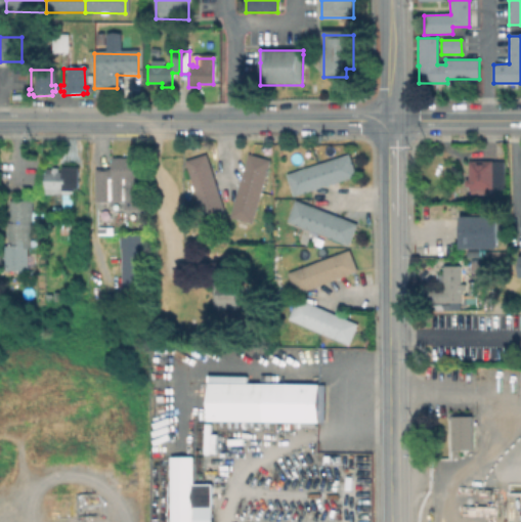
[(225,217),(204,224),(184,162),(206,155),(225,217)]
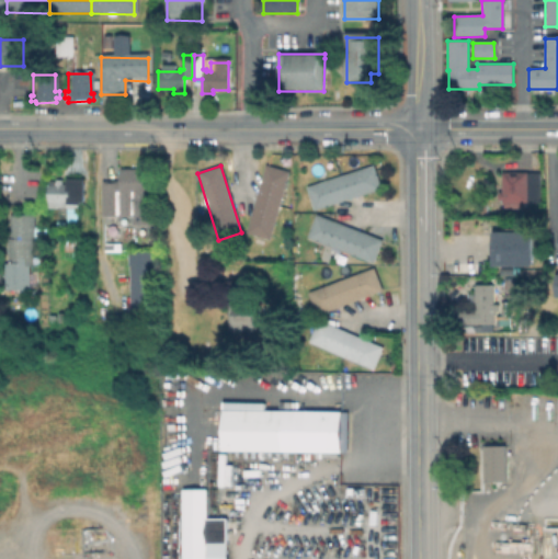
[(288,172),(269,240),(246,234),(265,166),(288,172)]
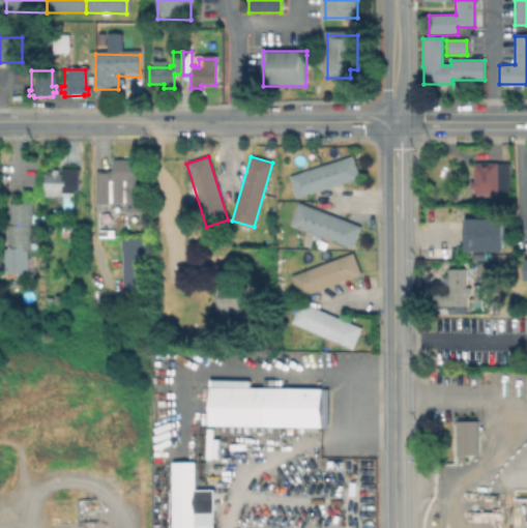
[(359,178),(296,200),(289,177),(353,156),(359,178)]
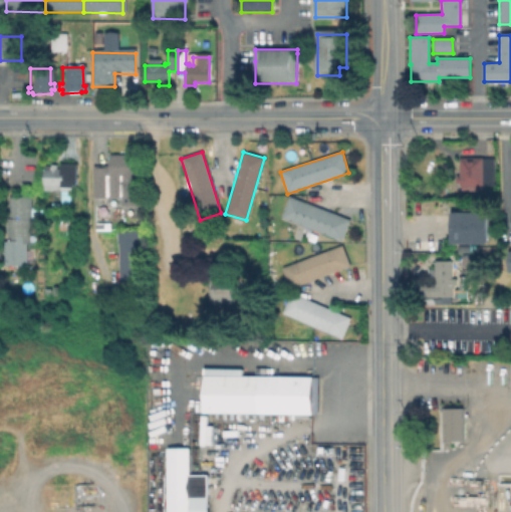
[(139,155),(140,206),(120,207),(120,199),(106,199),(106,206),(94,206),(93,198),(92,198),(92,167),(109,167),(109,156),(139,155)]
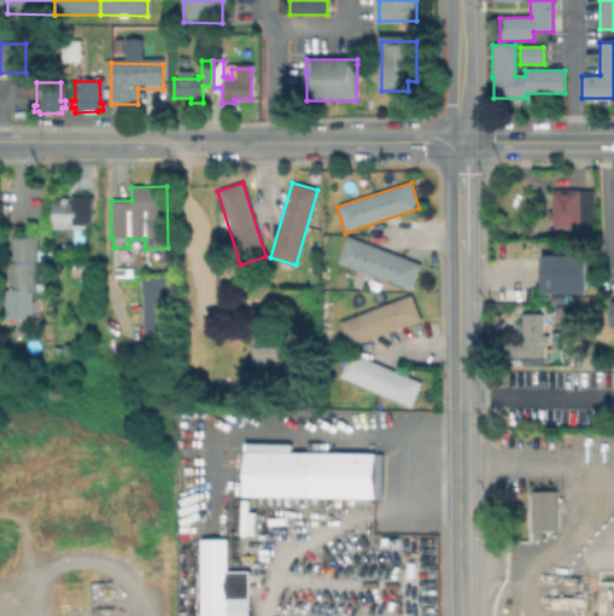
[(592,193),(592,230),(560,230),(560,227),(553,227),(553,193),(592,193)]
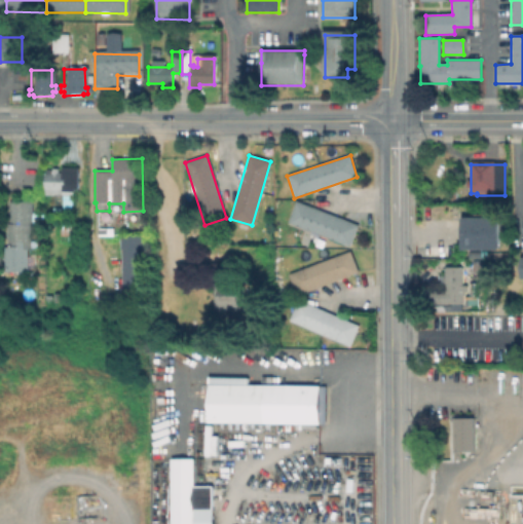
[(76,169),(75,207),(60,207),(60,201),(45,201),(45,179),(57,180),(57,169),(76,169)]
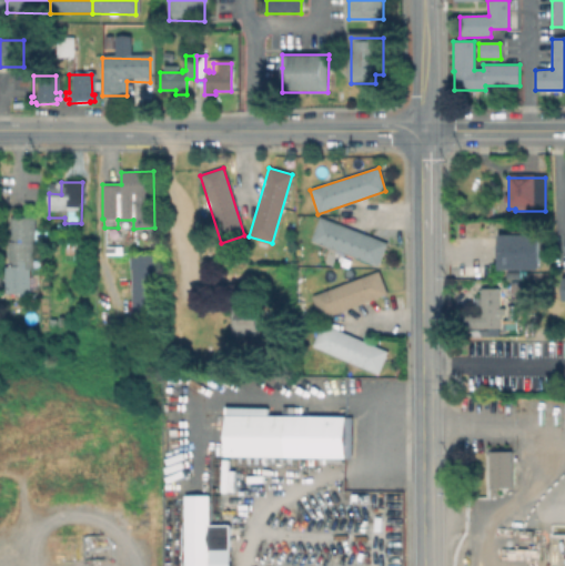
[(386,243),(377,266),(311,241),(320,218),(386,243)]
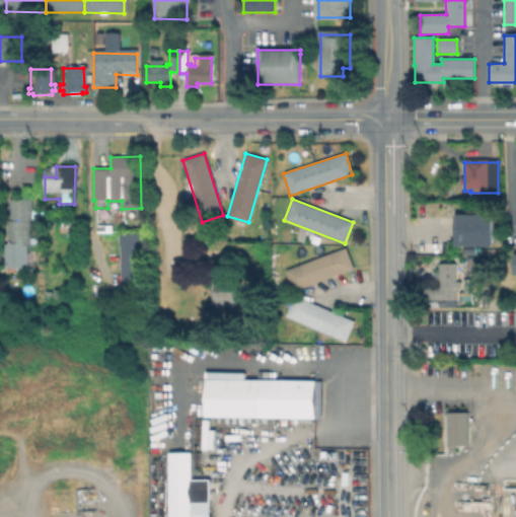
[(29,224),(29,245),(26,245),(26,269),(25,269),(25,272),(18,272),(18,269),(5,269),(4,244),(8,244),(7,222),(9,222),(9,200),(30,200),(31,224),(29,224)]
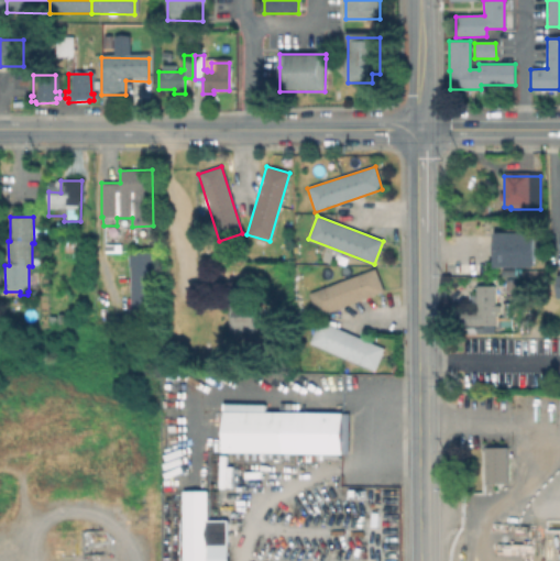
[(533,238),(531,268),(495,268),(496,233),(526,233),(526,238),(533,238)]
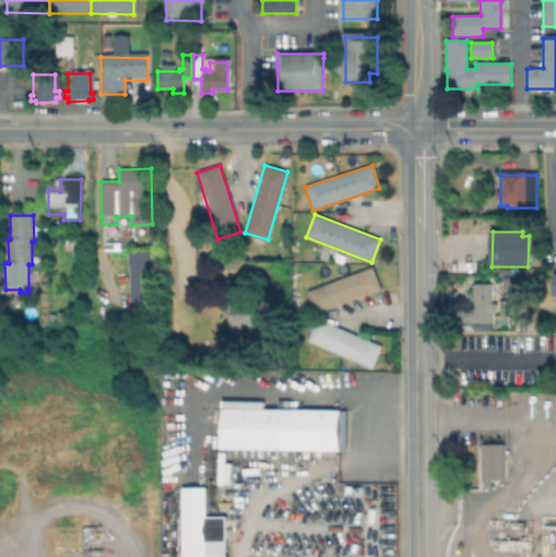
[(72,245),(70,259),(59,257),(63,233),(74,235),(72,245)]
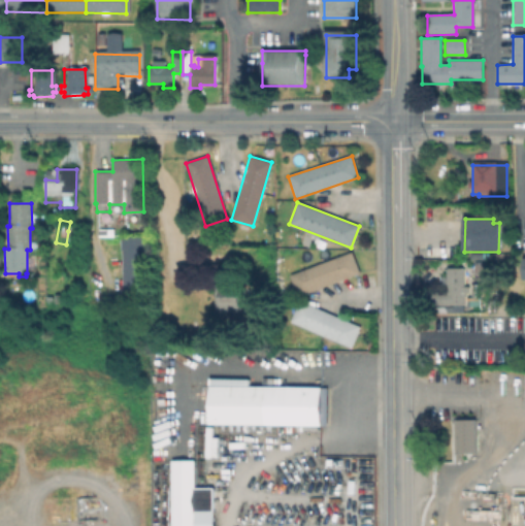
[(143,237),(143,301),(122,301),(121,250),(121,237),(143,237)]
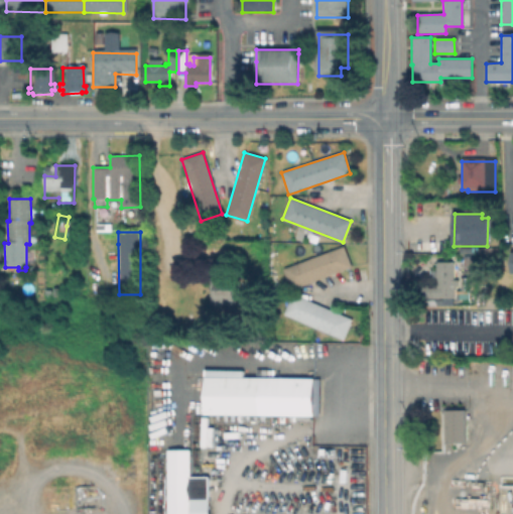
[(351,267),(290,290),(282,269),(343,247),(351,267)]
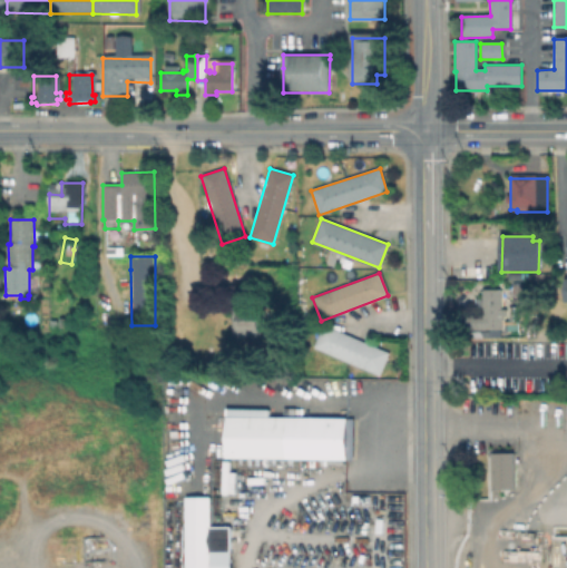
[(506,311),(506,317),(504,317),(504,320),(501,320),(500,333),(463,332),(465,311),(481,312),(481,291),(499,292),(499,311),(506,311)]
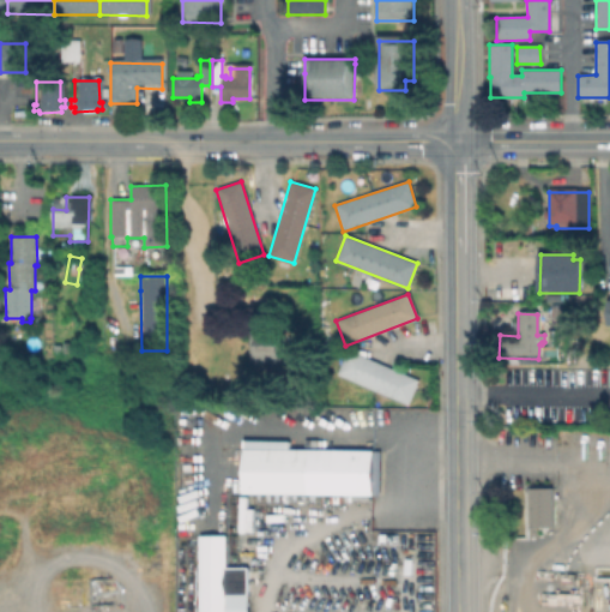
[(275,336),(275,364),(249,364),(249,333),(275,333),(275,336)]
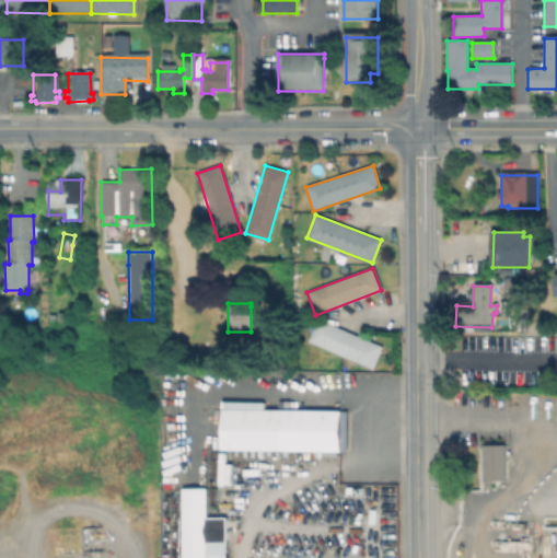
[(382,347),(372,370),(306,341),(316,320),(382,347)]
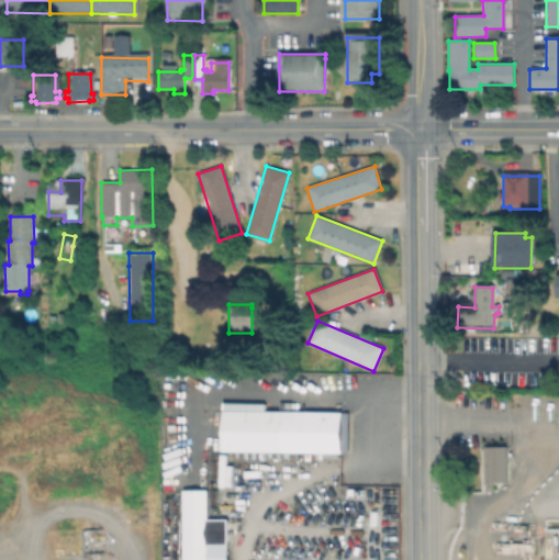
[(347,413),(346,455),(223,452),(223,412),(347,413)]
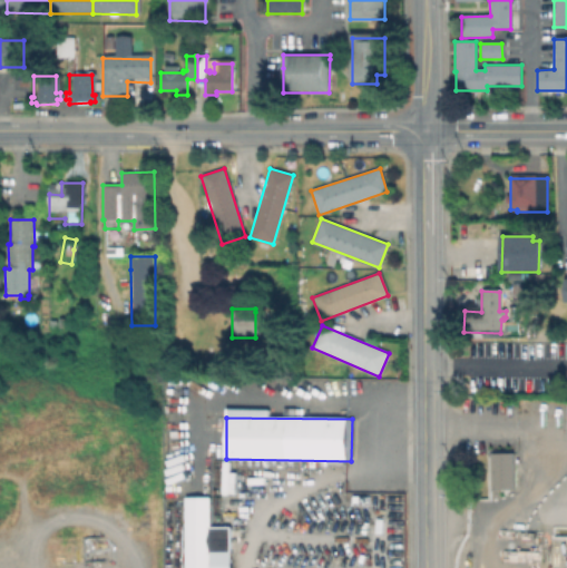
[(510,453),(485,453),(485,471),(487,471),(487,491),(510,491),(510,453)]
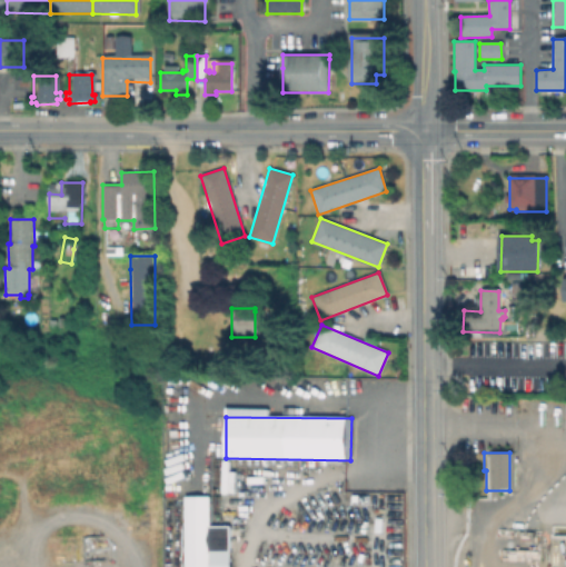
[(230,529),(230,566),(185,566),(185,500),(211,500),(211,529),(230,529)]
